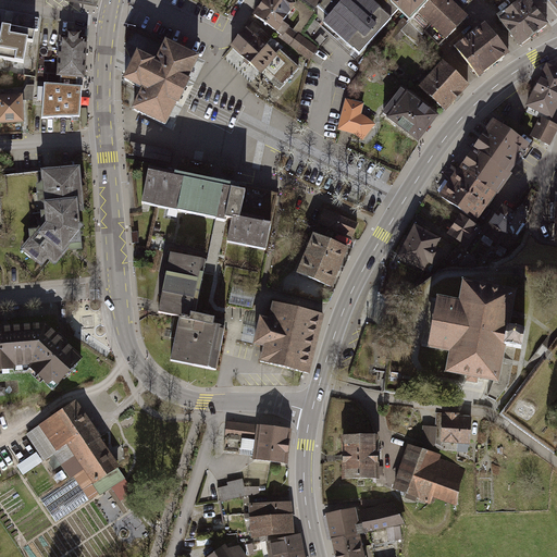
[(262,0),(252,14),(281,35),(279,37),(310,60),(319,49),(299,34),(298,34),(289,27),(291,25),(284,21),(297,3),(293,0),(262,0)]
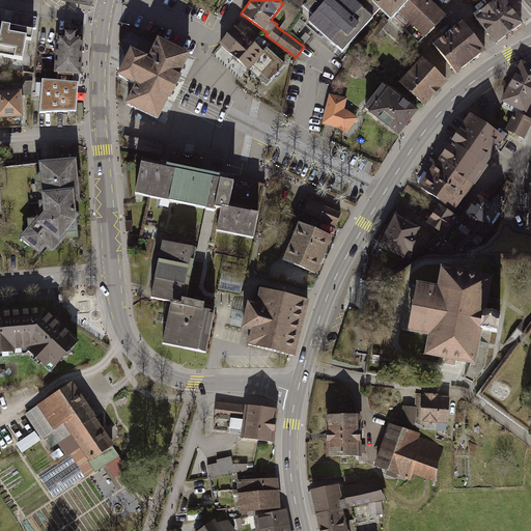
[(357,1),(355,0),(290,0),(302,8),(304,6),(314,15),(308,21),(343,53),(375,18),(374,17),(357,1)]
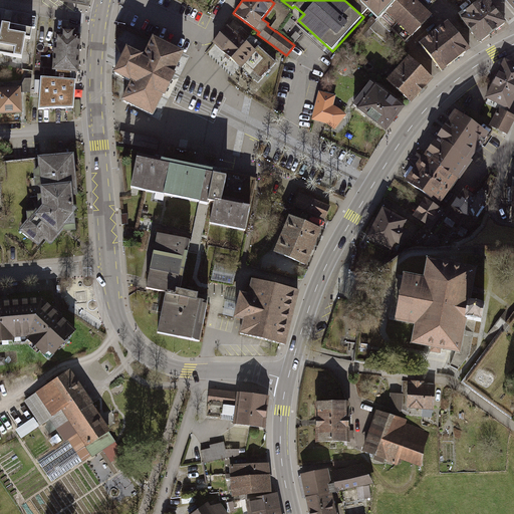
[(432,14),(417,0),(346,0),(345,1),(362,16),(367,8),(379,18),(371,28),(392,46),(400,36),(392,29),(398,23),(413,35),(432,14)]
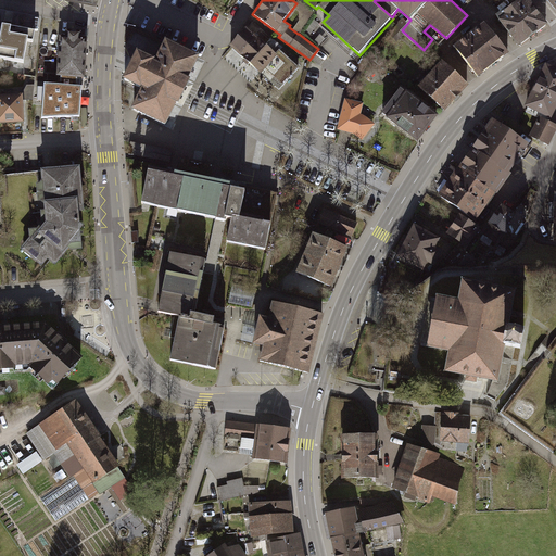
[(526,0),(522,0),(498,19),(518,45),(545,24),(526,0)]
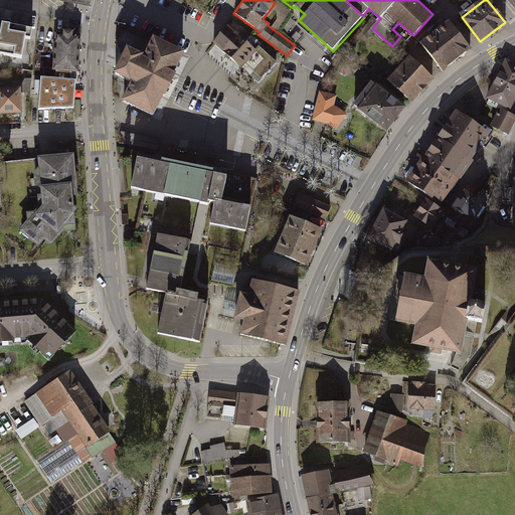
[(514,0),(506,0),(514,10),(514,0)]
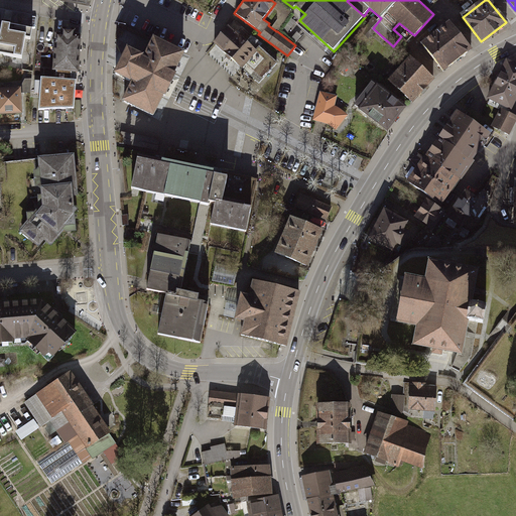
[(263,44),(235,20),(214,42),(259,84),(279,62),(261,46),(263,44)]
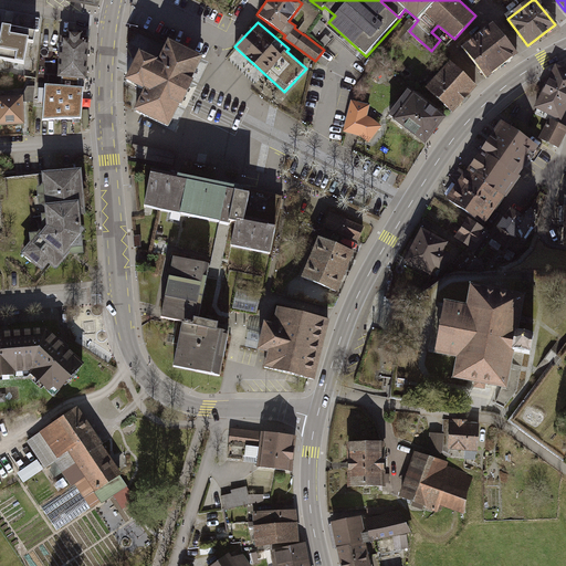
[(495,23),(463,48),(486,77),(519,53),(495,23)]
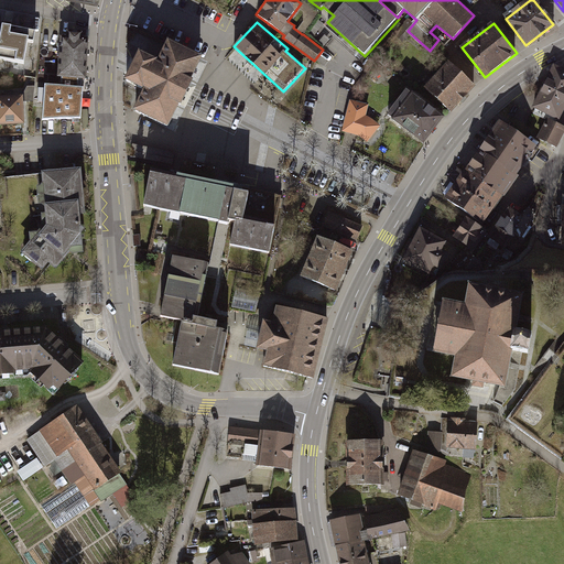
[(34,32),(8,29),(4,56),(31,60),(34,32)]
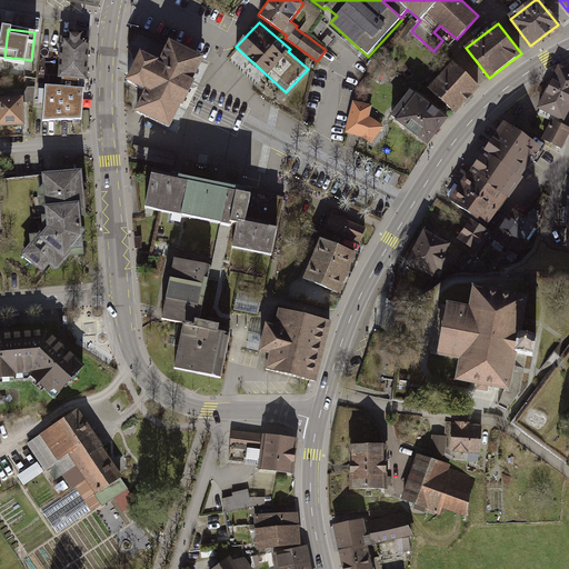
[(69,40),(63,40),(60,77),(63,77),(80,78),(88,78),(89,66),(90,42),(83,41),(85,35),(70,33),(69,40)]
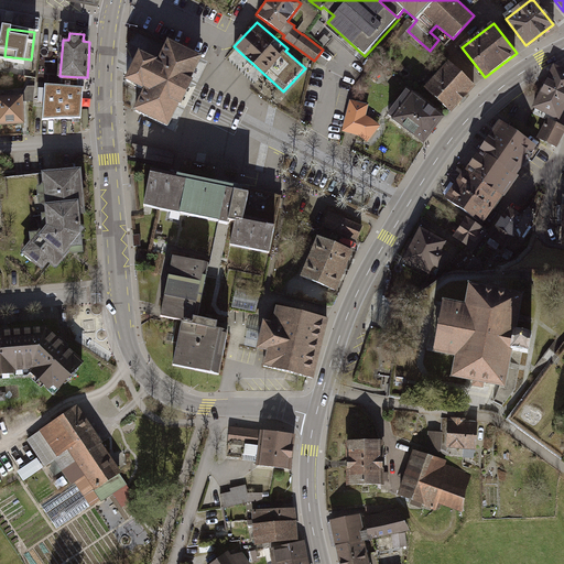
[(155,63),(140,54),(126,80),(144,90),(133,112),(166,129),(203,61),(166,42),(155,63)]
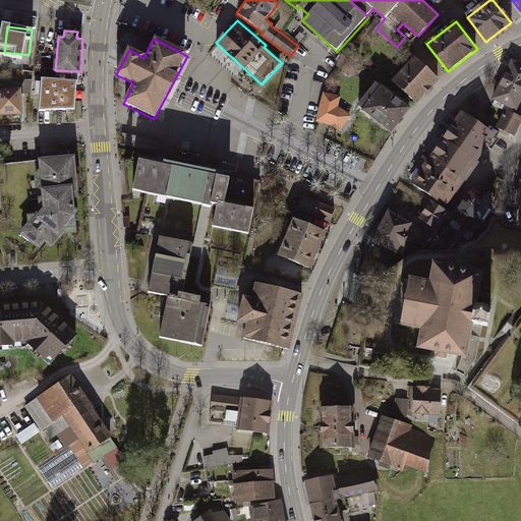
[(440,79),(416,58),(395,80),(417,103),(440,79)]
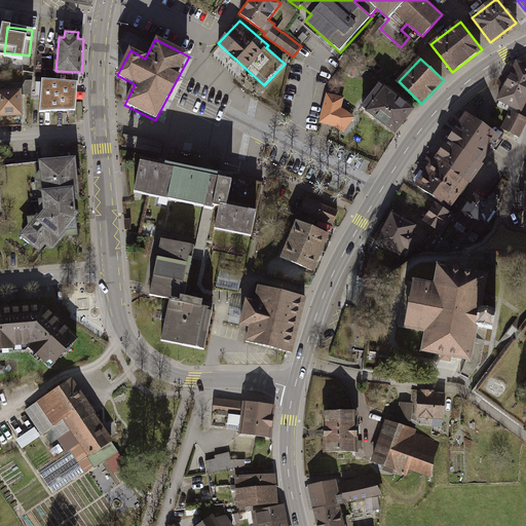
[(516,65),(499,100),(521,110),(525,99),(525,67),(519,64),(516,65)]
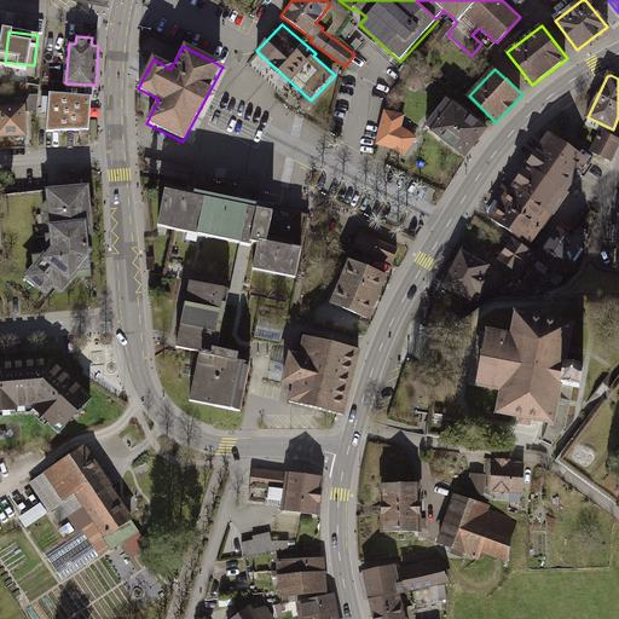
[(69,96),(51,94),(48,132),(91,131),(93,97),(87,97),(87,85),(69,84),(69,96)]
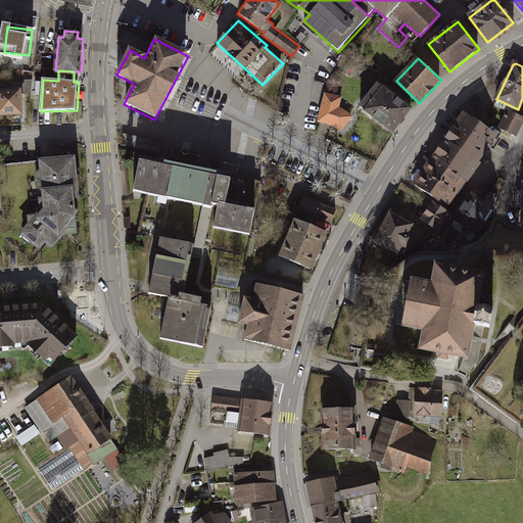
[(413,110),(376,84),(359,107),(394,135),(413,110)]
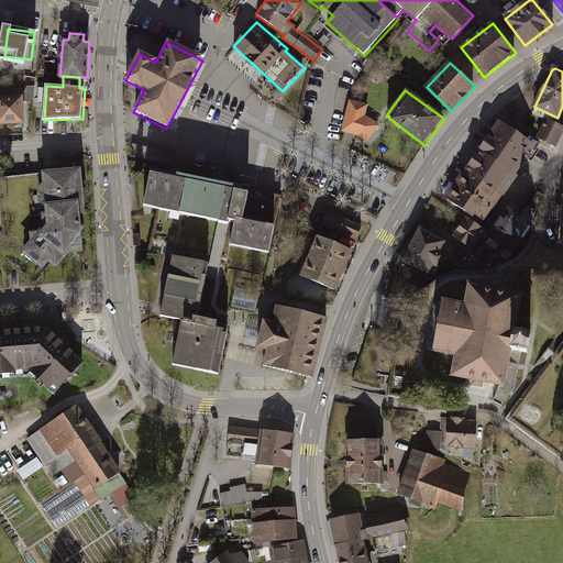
[(23,95),(0,96),(0,120),(25,120),(23,95)]
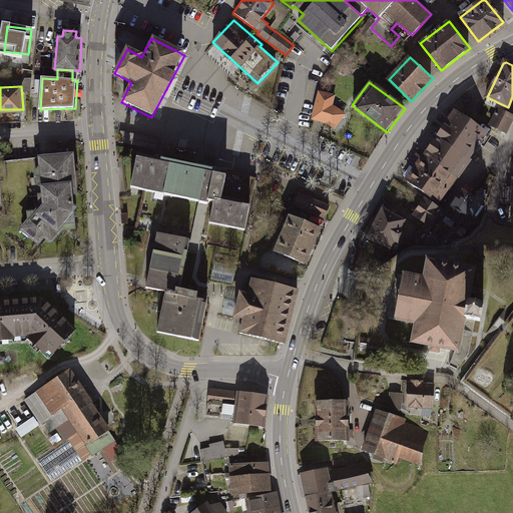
[(336,95),(319,92),(311,119),(334,130),(346,113),(333,104),(336,95)]
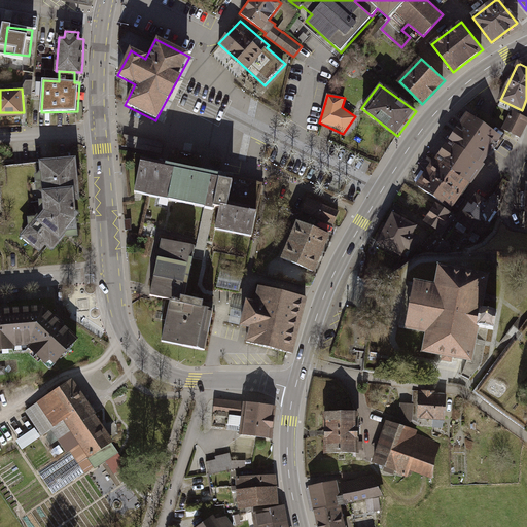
[(462,109),(410,182),(450,207),(499,134),(462,109)]
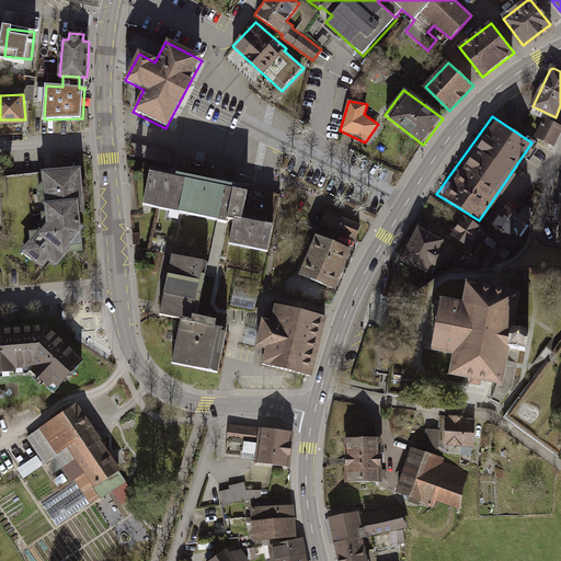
[(560,134),(560,124),(545,117),(535,137),(556,147),(560,134)]
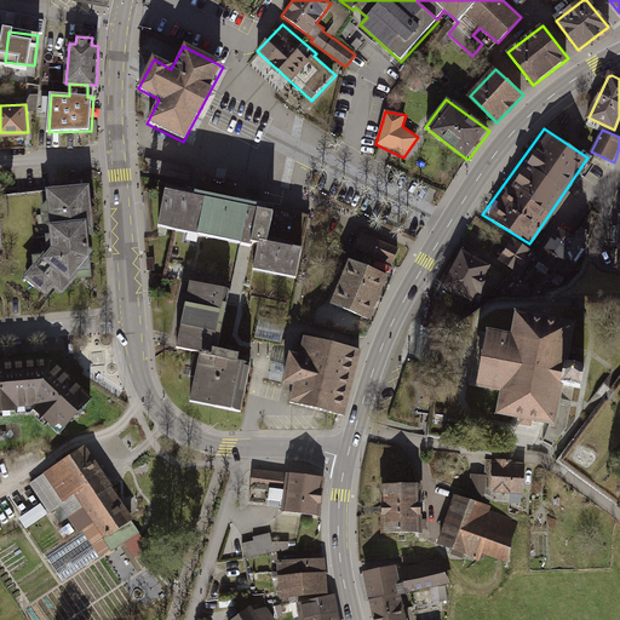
[(171,179),(161,219),(254,240),(250,263),(296,273),(303,242),(271,235),(277,202),(171,179)]
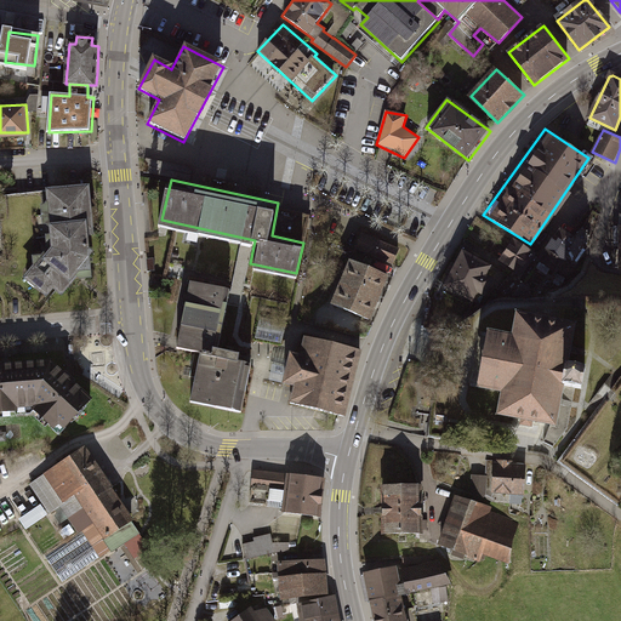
[(87,181),(47,184),(51,218),(90,215),(87,181)]
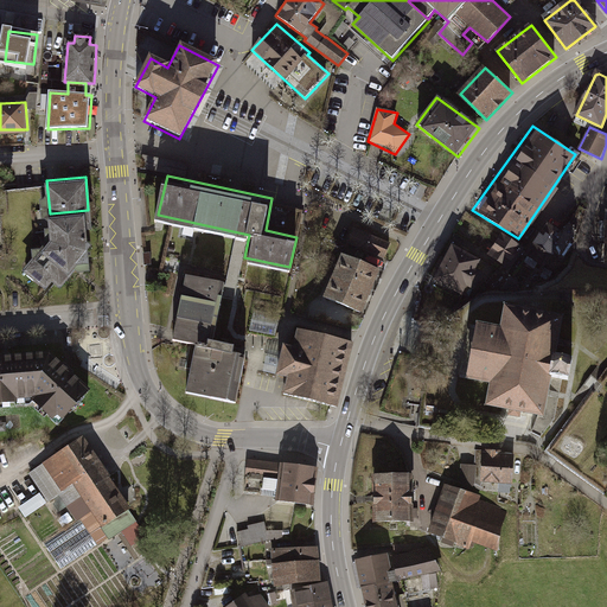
[(88,210),(50,213),(53,236),(26,266),(56,291),(95,254),(88,210)]
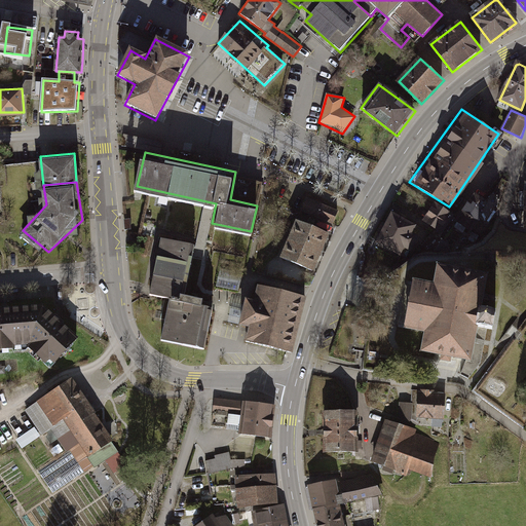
[(403,187),(390,210),(417,224),(441,230),(452,214),(403,187)]
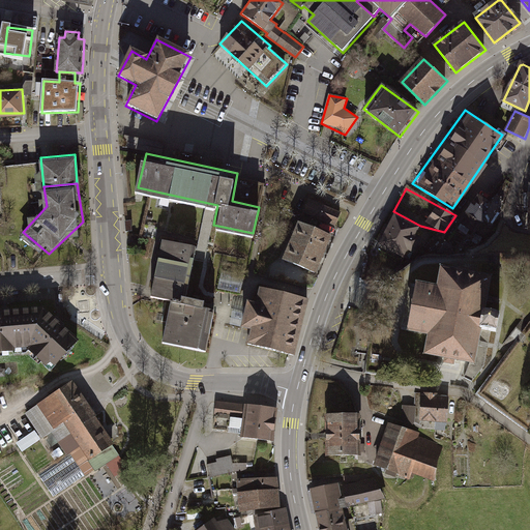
[(342,211),(308,199),(303,212),(335,226),(342,211)]
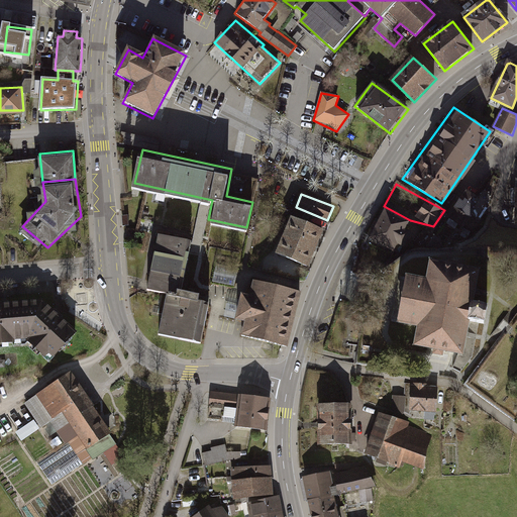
[(384,206),(367,237),(392,250),(396,243),(405,248),(414,233),(405,228),(410,220),(384,206)]
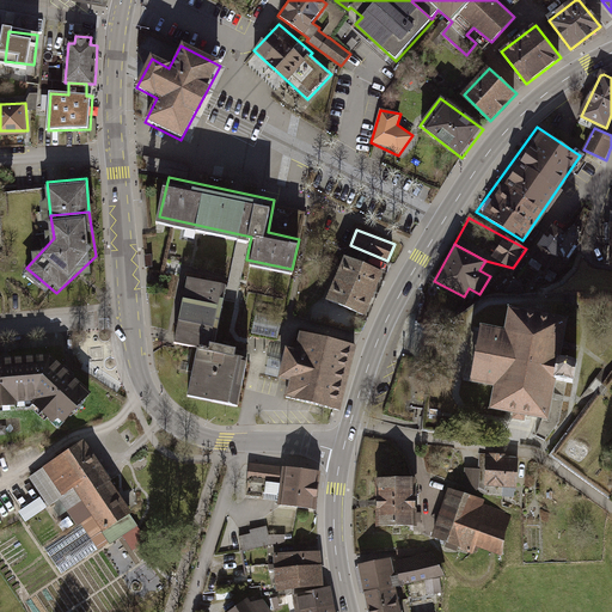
[(385,268),(347,254),(329,298),(366,313),(385,268)]
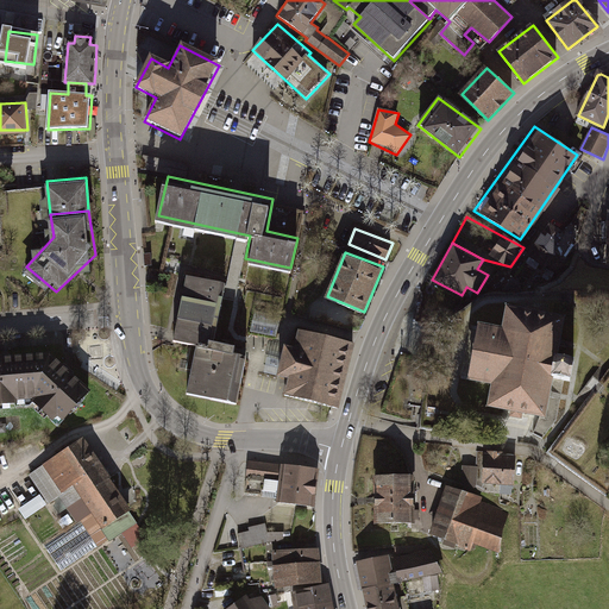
[(221,281),(188,275),(176,337),(200,341),(192,387),(240,396),(251,341),(211,333),(221,281)]
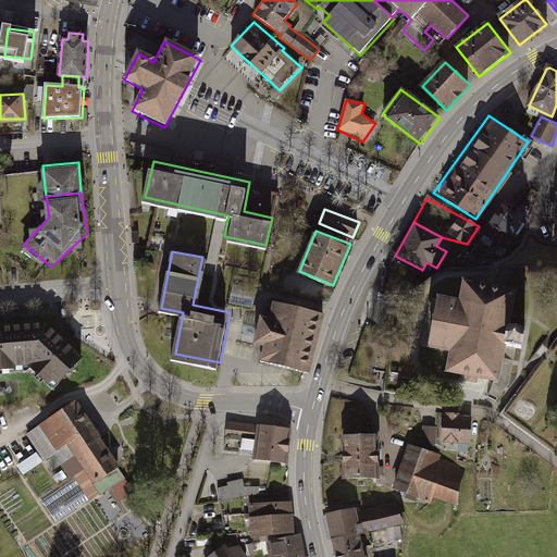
[(205,276),(200,297),(209,298),(213,277),(205,276)]
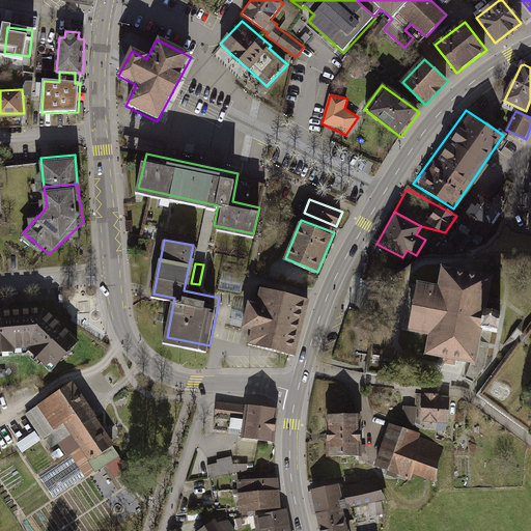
[(429,335),(425,355),(445,358),(444,363),(450,364),(456,365),(456,361),(477,365),(484,328),(499,331),(503,312),(487,310),(495,276),(482,273),(443,266),(439,285),(419,281),(409,331),(429,335)]
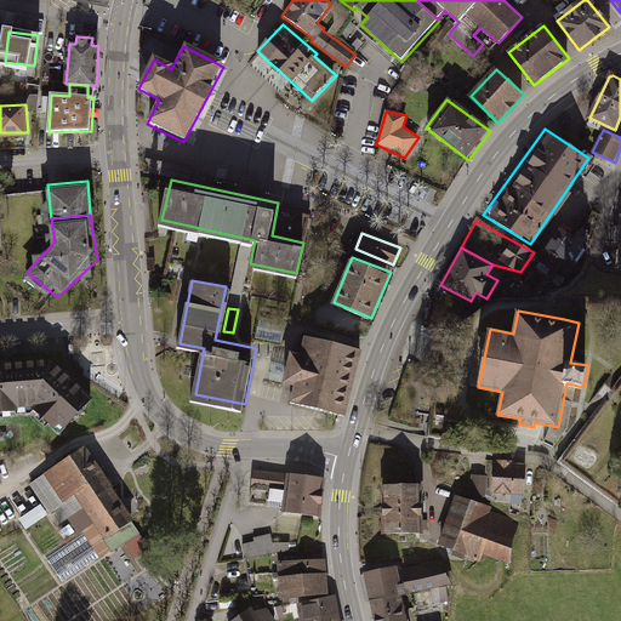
[(358,351),(308,339),(294,402),(343,414),(358,351)]
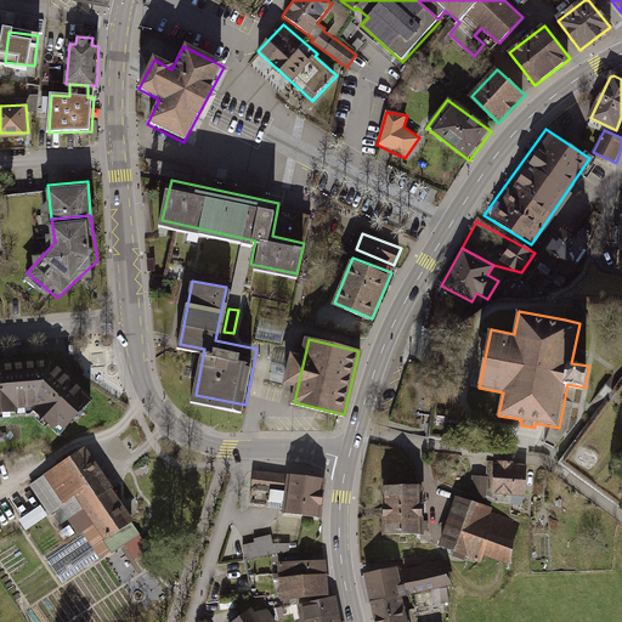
[(54,358),(0,362),(0,411),(29,408),(61,435),(95,399),(54,358)]
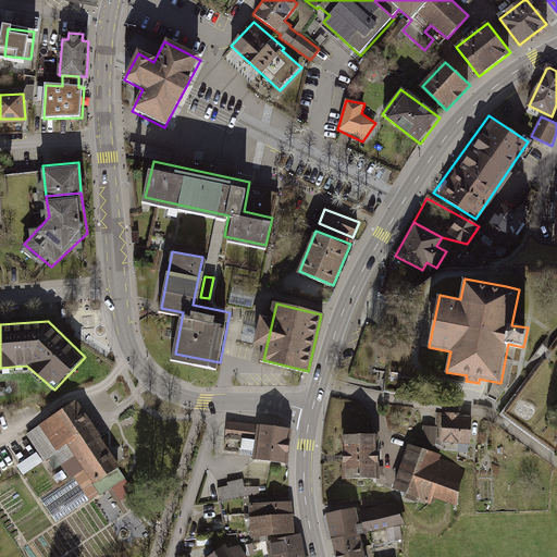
[(78,399),(40,425),(58,450),(69,444),(95,483),(94,483),(101,495),(126,479),(119,468),(123,466),(78,399)]
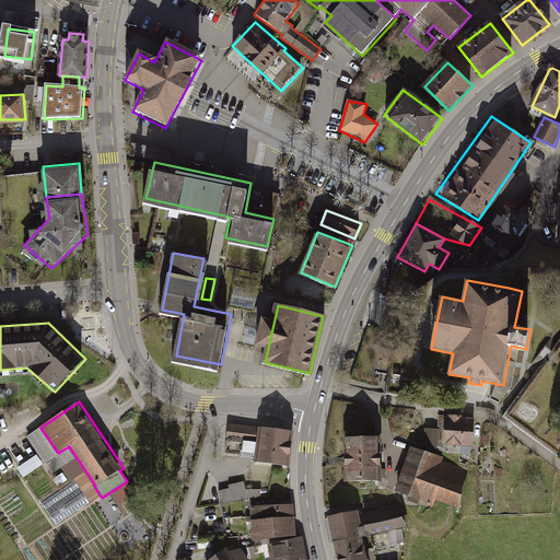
[(465,416),(446,415),(444,444),(461,445),(459,454),(471,455),(474,419),(465,419),(465,416)]
